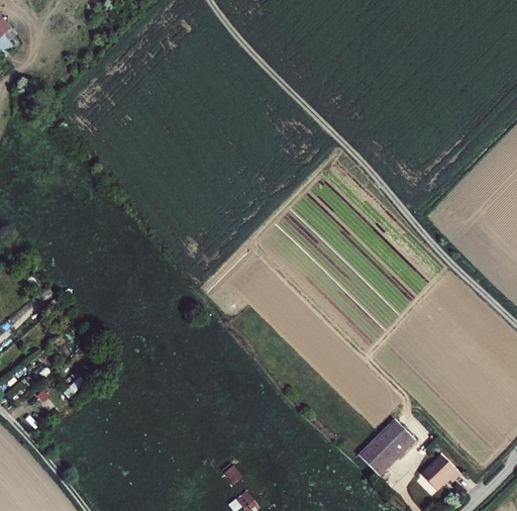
[(0,9),(0,47),(3,52),(21,36),(0,9)]
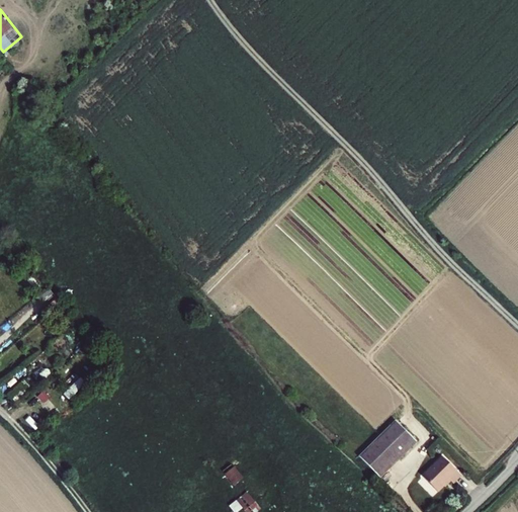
[(53,303),(57,308),(63,303),(49,284),(34,295),(45,309),(53,303)]
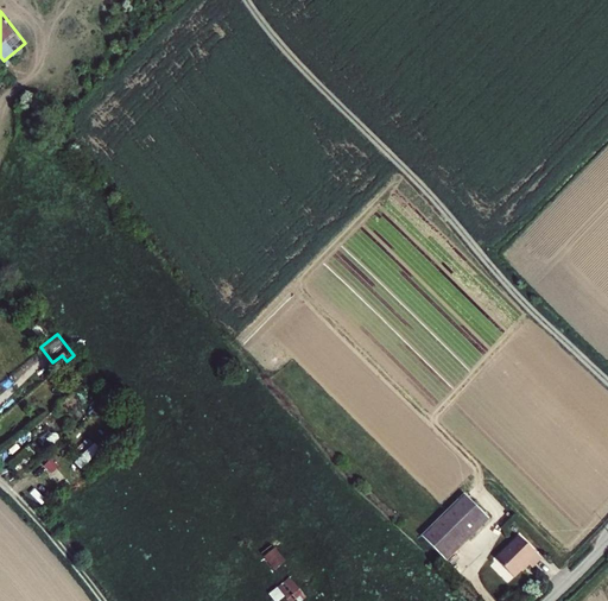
[(30,441),(10,456),(17,465),(37,449),(30,441)]
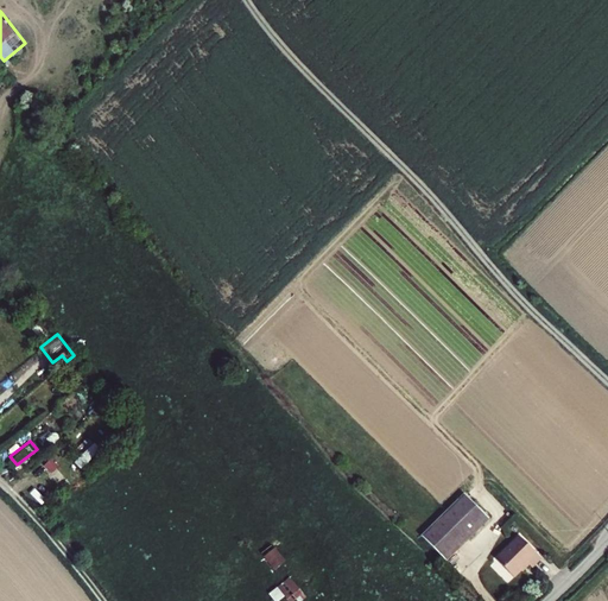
[(48,456),(44,462),(49,465),(43,476),(57,485),(68,466),(48,456)]
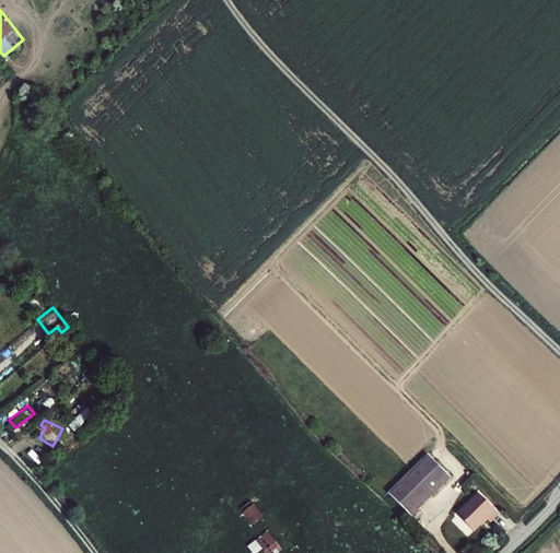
[(427,454),(386,491),(409,515),(448,478),(427,454)]
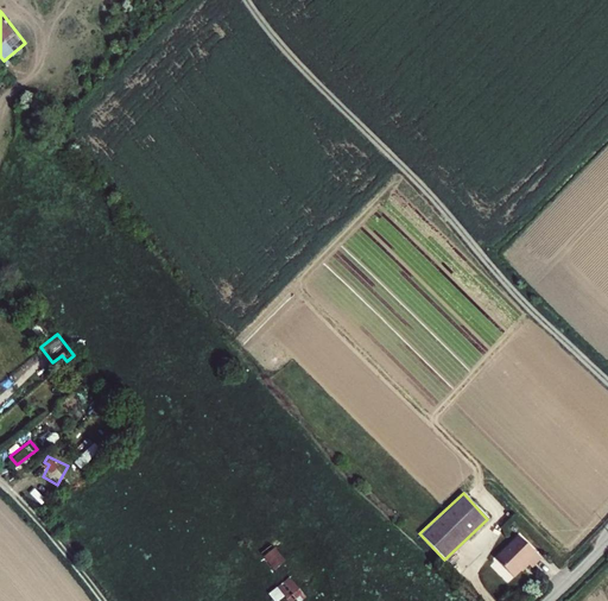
[(533,569),(543,558),(521,535),(496,558),(514,577),(529,564),(533,569)]
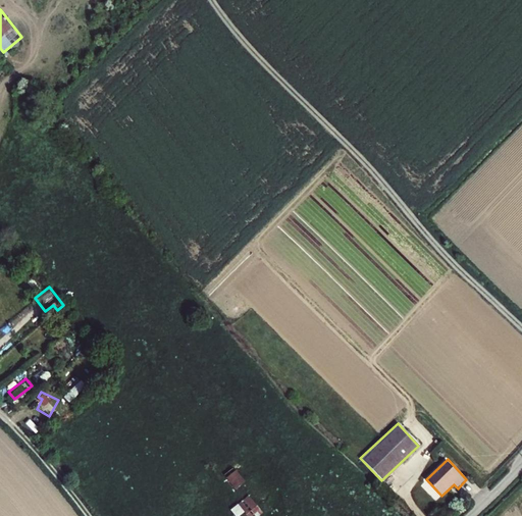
[(233,462),(223,470),(236,485),(246,476),(233,462)]
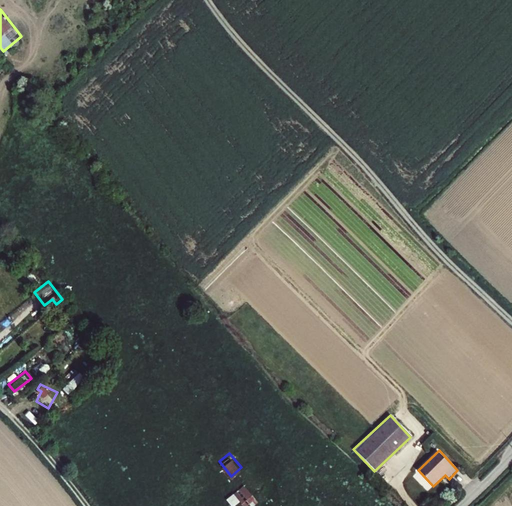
[(245,505),(248,505),(258,499),(245,481),(225,495),(232,504),(240,498),(245,505)]
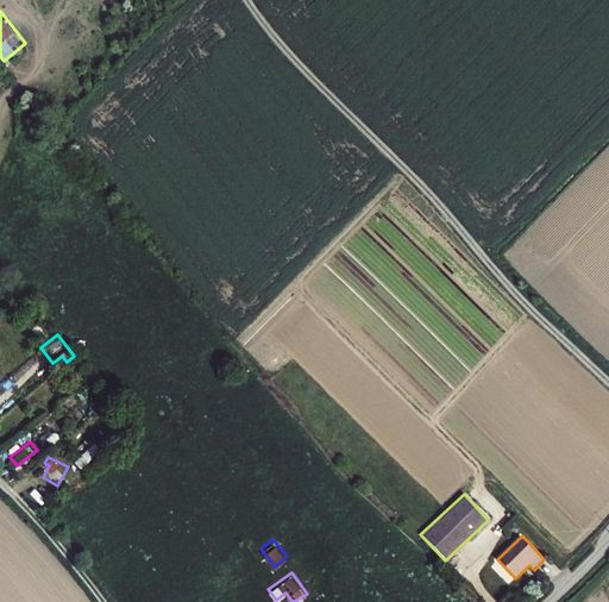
All buildings are outlined.
